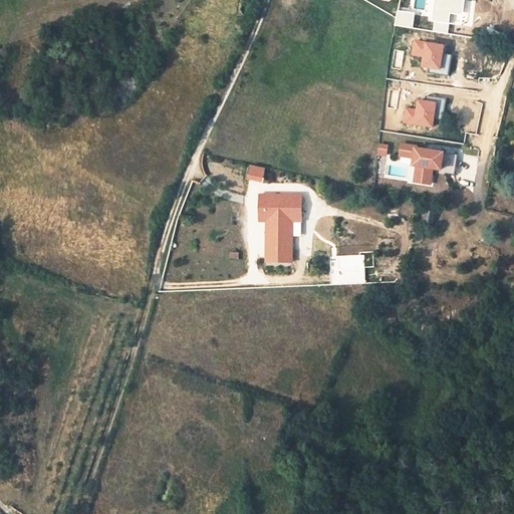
[(439,0),(438,8),(439,8),(461,11),(462,0),(439,0)]
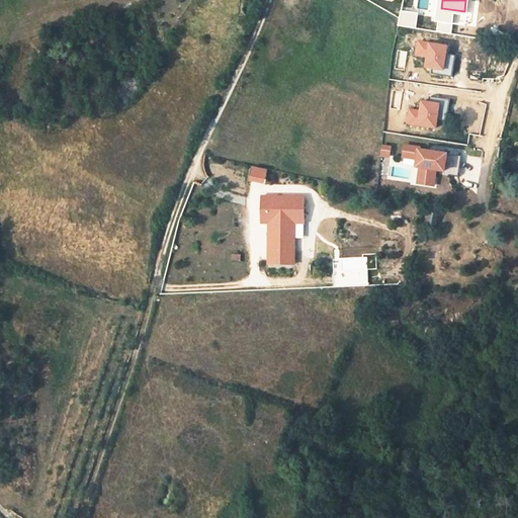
[(117,13),(109,15),(110,18),(111,22),(119,20),(117,13)]
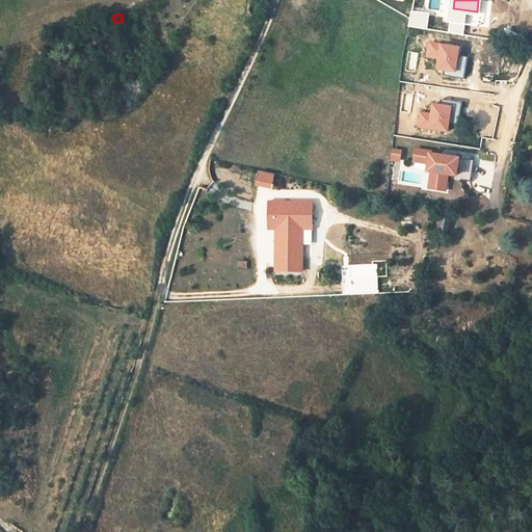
[(410,19),(403,18),(402,24),(409,26),(410,19)]
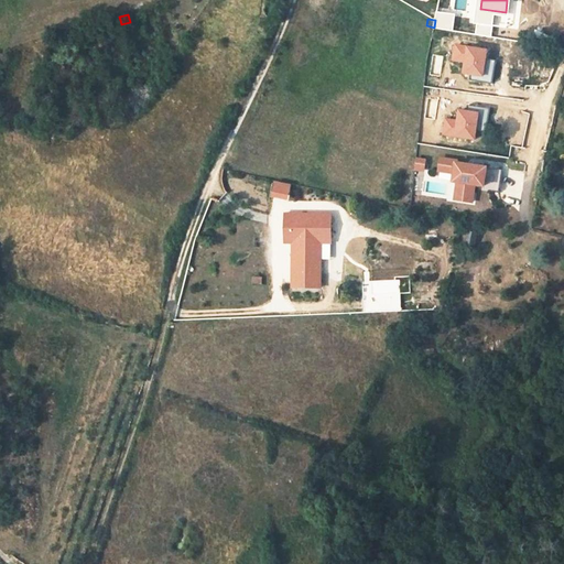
[(453,60),(464,61),(463,73),(481,76),(486,50),(455,45),(453,60)]
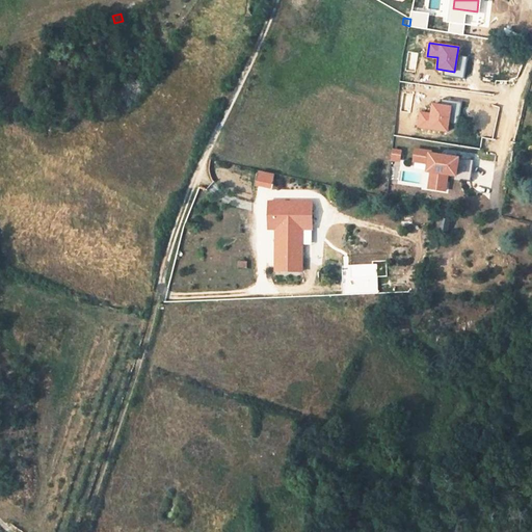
[(432,103),(430,113),(420,112),(418,127),(447,132),(451,106),(432,103)]
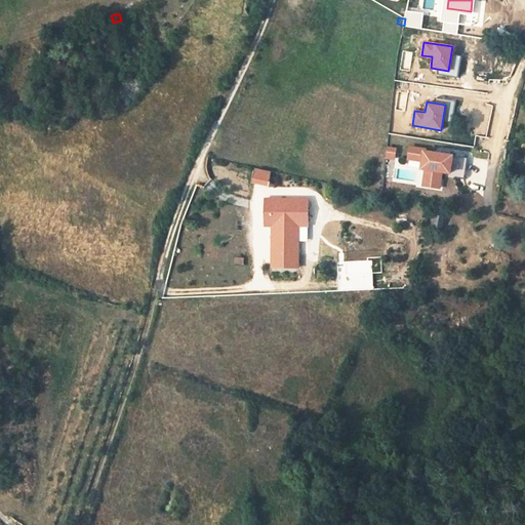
[(397,148),(388,147),(387,158),(396,159),(397,148)]
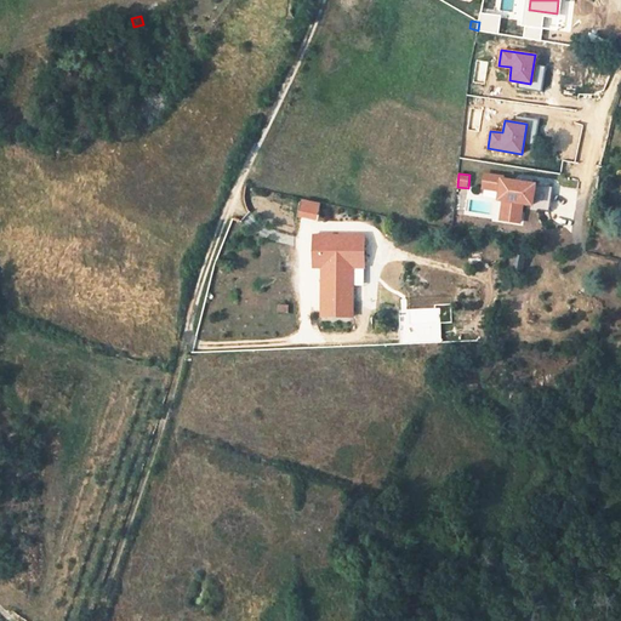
[(536,205),(539,184),(520,181),(519,188),(512,187),(513,180),(503,178),(505,176),(486,174),(484,187),(485,187),(503,191),(502,199),(506,200),(503,220),(523,222),(525,203),(535,205),(536,205)]
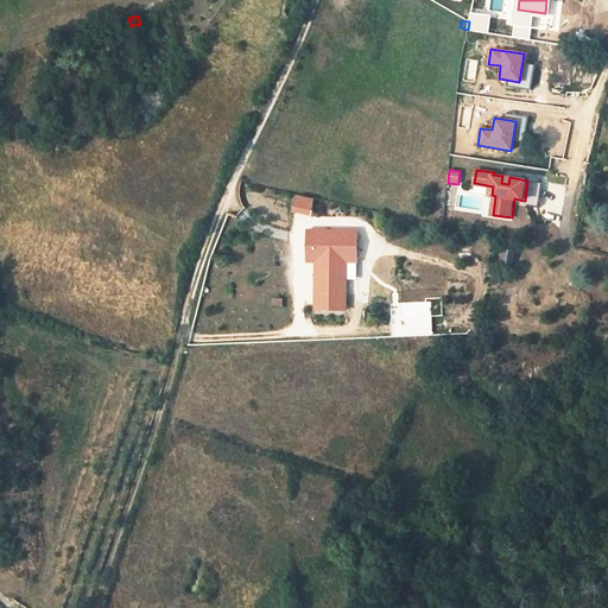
[(525,201),(524,201),(524,206),(538,208),(542,183),(527,181),(525,201)]
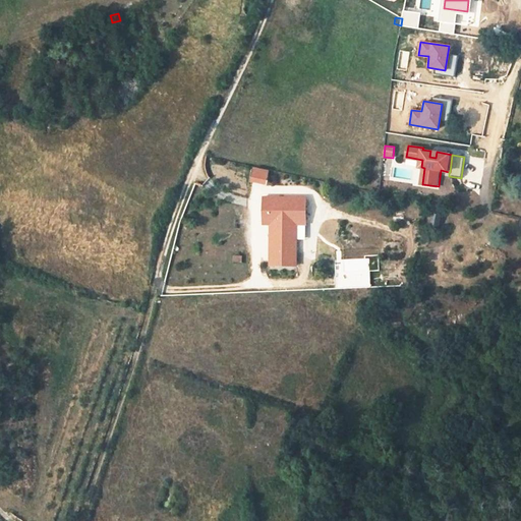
[(422,160),(407,157),(406,165),(421,167),(422,160)]
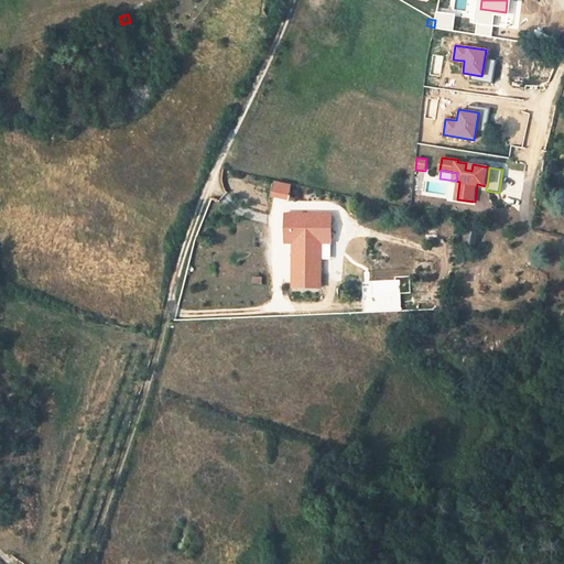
[(290,186),(274,183),(271,195),(288,198),(290,186)]
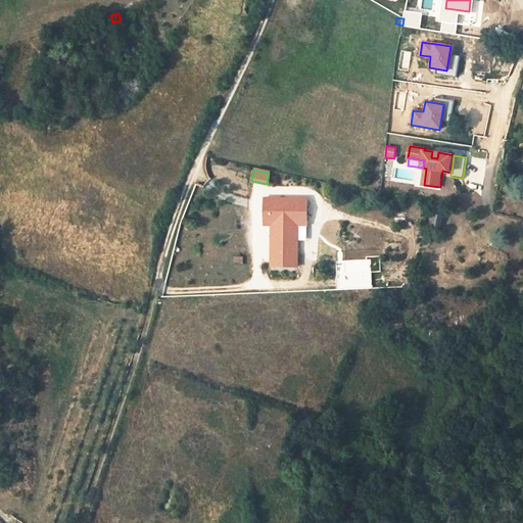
[(264,223),(272,223),(272,266),(296,266),(296,224),(305,224),(305,198),(264,198),(264,223)]
